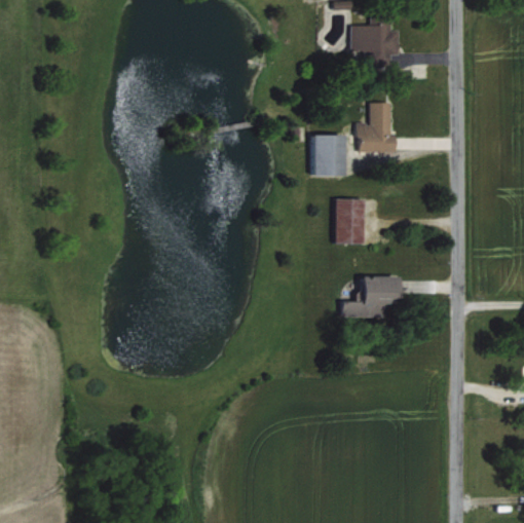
[(331,1),(331,9),(350,9),(350,0),(331,1)]
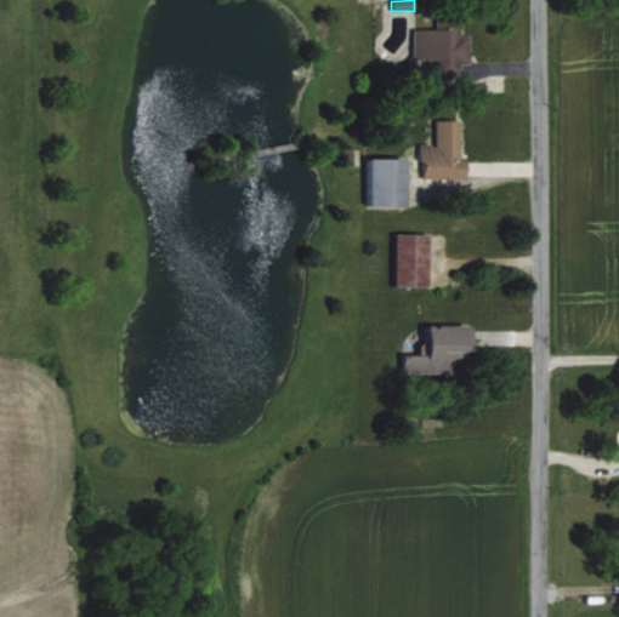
[(471,64),(470,36),(461,36),(461,28),(415,30),(418,74),(460,73),(460,64),(471,64)]
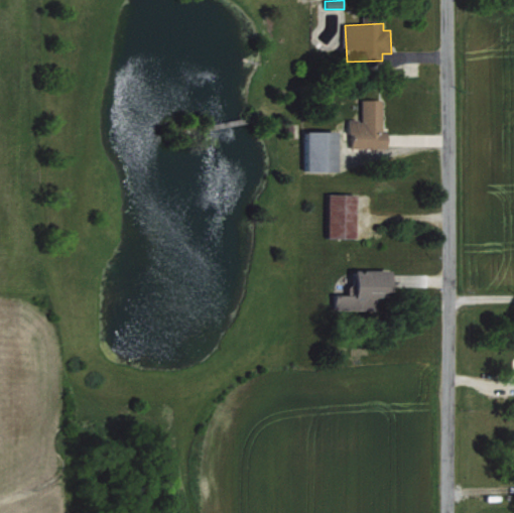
[(388,149),(388,132),(384,132),(383,100),(362,101),(363,120),(350,120),(350,149),(388,149)]
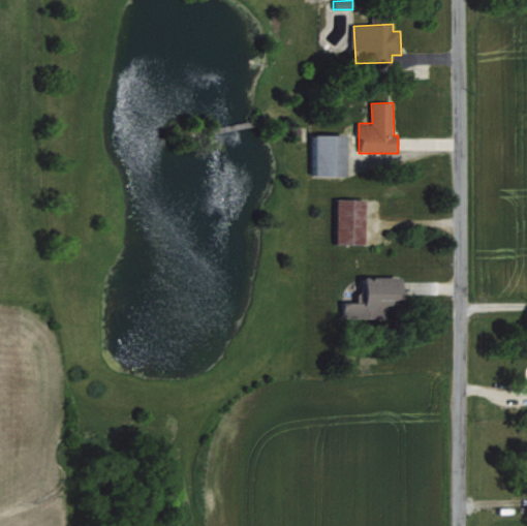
[(348,177),(348,135),(315,135),(315,158),(313,158),(313,177),(348,177)]
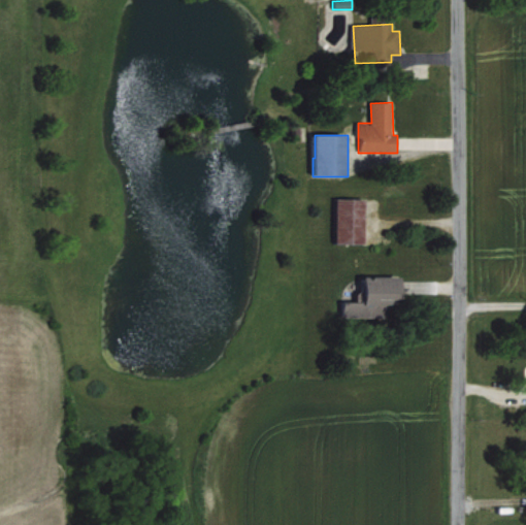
[(365,244),(366,200),(337,199),(336,244),(365,244)]
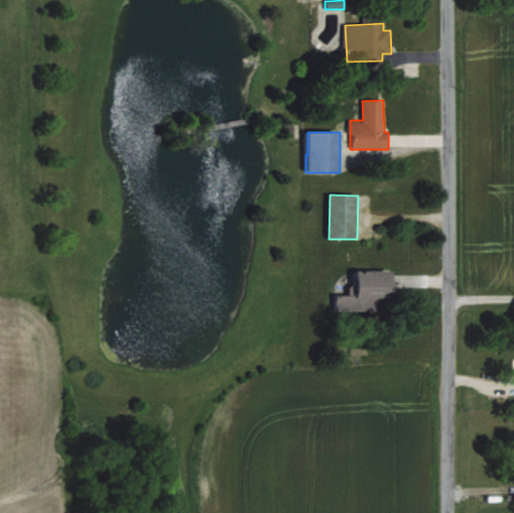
[(335,308),(371,314),(373,298),(387,300),(389,287),(383,286),(385,274),(356,269),(351,300),(336,297),(335,308)]
